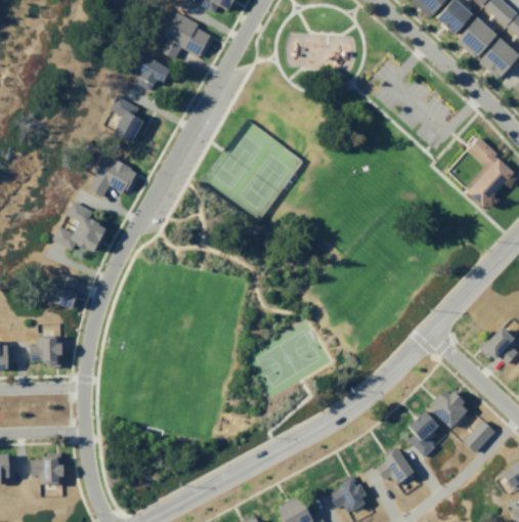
[(195,0),(232,0),(226,10),(218,5),(214,12),(195,1),(195,0)]
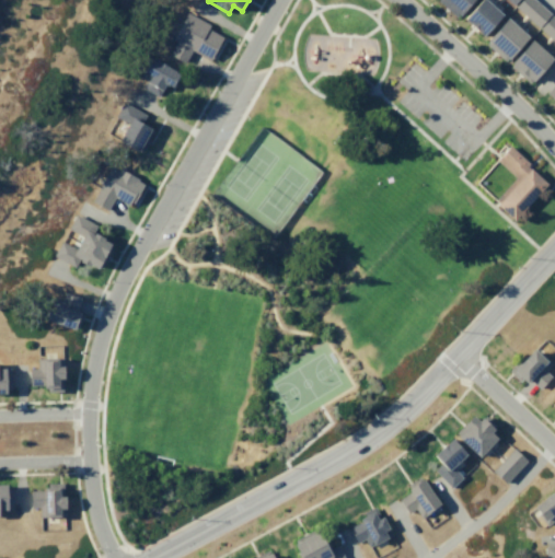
[(475,0),(459,19),(438,0),(475,0)]
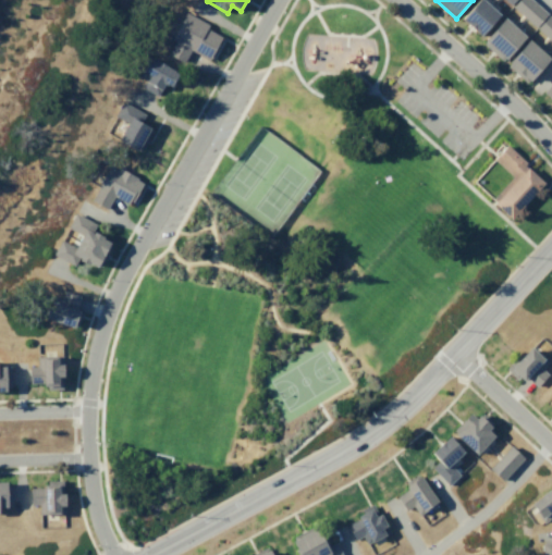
[(480,0),(485,0),(502,15),(482,37),(463,20),(480,0)]
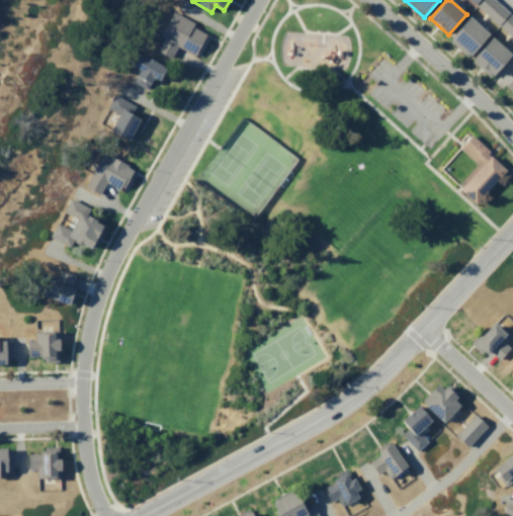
[(496,0),(511,13),(500,26),(479,7),(484,0),(496,0)]
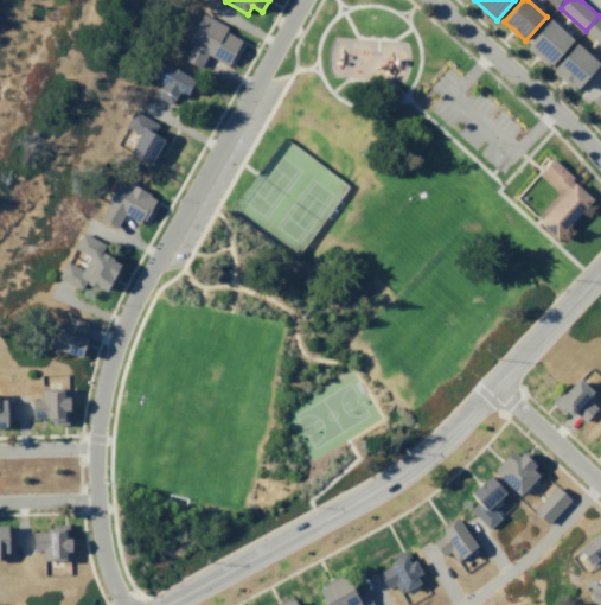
[(206,14),(230,29),(228,32),(244,42),(229,67),(211,56),(203,70),(186,61),(194,46),(191,44),(206,14)]
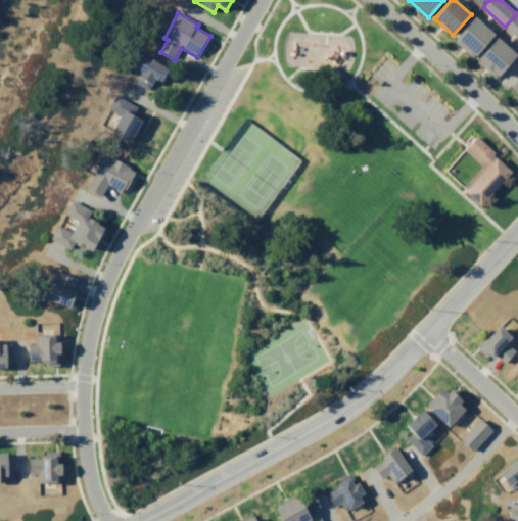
[(517,38),(507,28),(517,16),(517,38)]
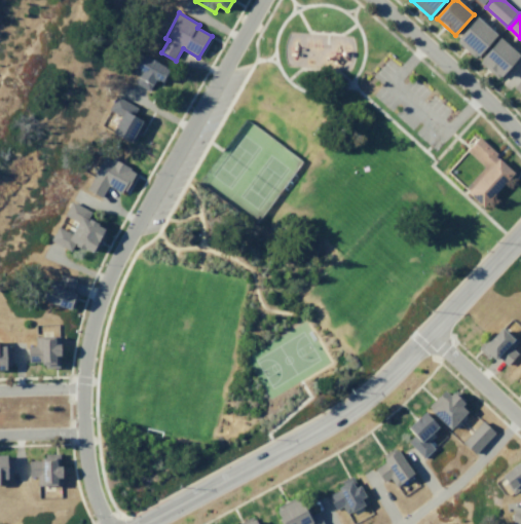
[(478,17),(498,35),(477,59),(457,41),(478,17)]
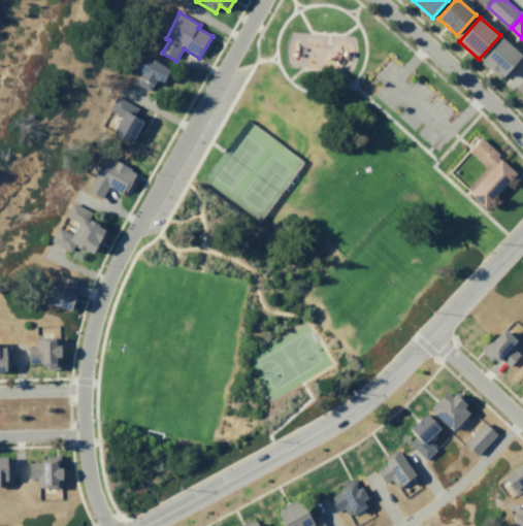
[(502,38),(522,56),(522,58),(501,80),(482,62),(502,38)]
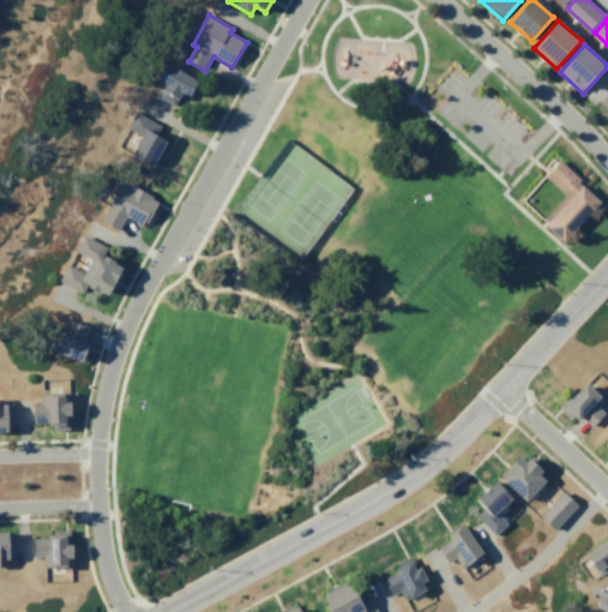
[(203,82),(194,99),(186,94),(178,107),(162,99),(167,90),(155,84),(167,63),(203,82)]
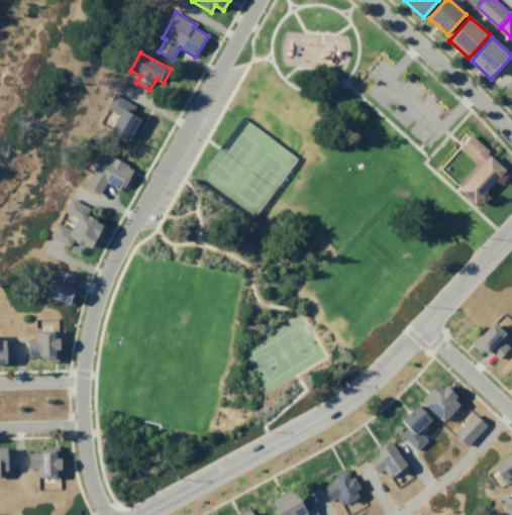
[(117,96),(137,107),(133,114),(143,120),(143,121),(145,122),(135,141),(132,140),(132,141),(114,132),(123,116),(110,109),(117,96)]
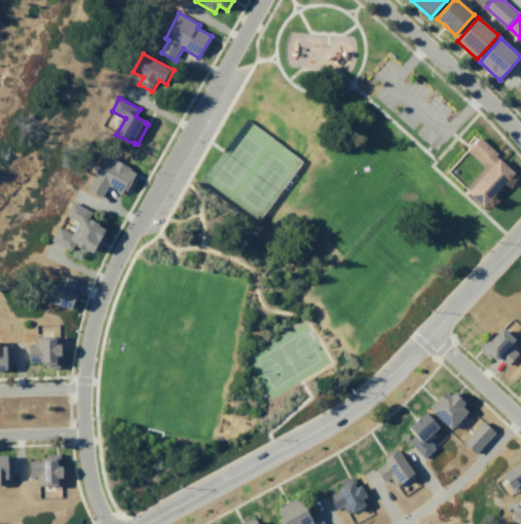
[(481,138),(498,154),(496,156),(498,158),(515,174),(484,208),(469,193),(471,191),(467,188),(486,167),(469,152),(472,149),(481,138)]
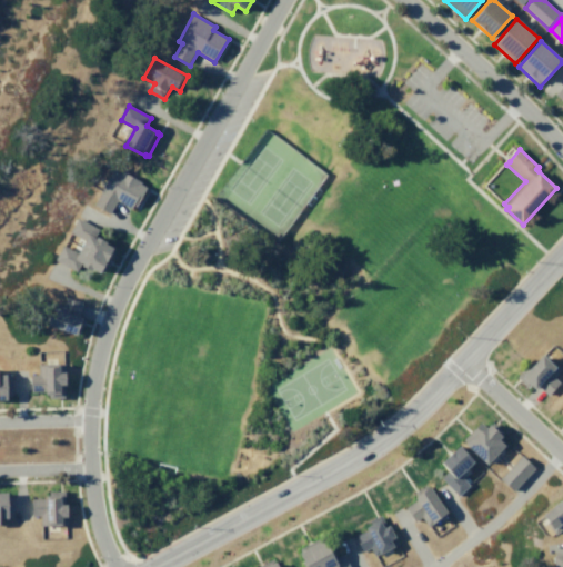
[(117,169),(124,173),(126,172),(146,183),(144,186),(150,189),(139,208),(138,207),(136,210),(121,201),(113,216),(98,207),(104,194),(103,192),(117,169)]
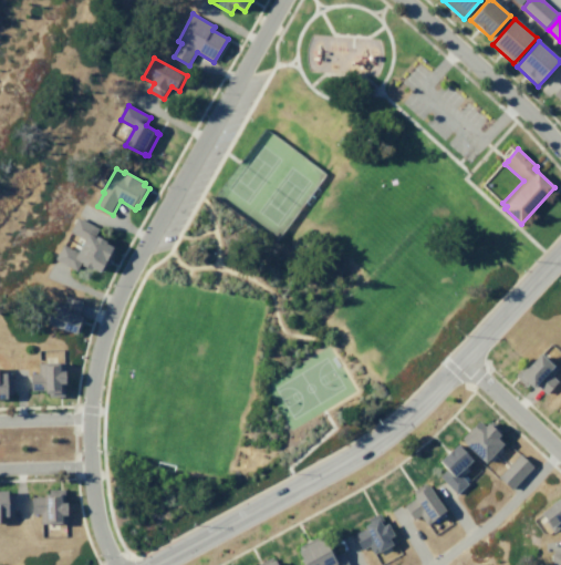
[(81,218),(103,230),(99,238),(100,239),(101,237),(112,243),(111,245),(117,248),(116,252),(118,253),(107,273),(105,271),(104,274),(96,269),(95,271),(86,267),(87,264),(84,263),(80,271),(59,260),(66,245),(82,253),(87,242),(72,234),(81,218)]
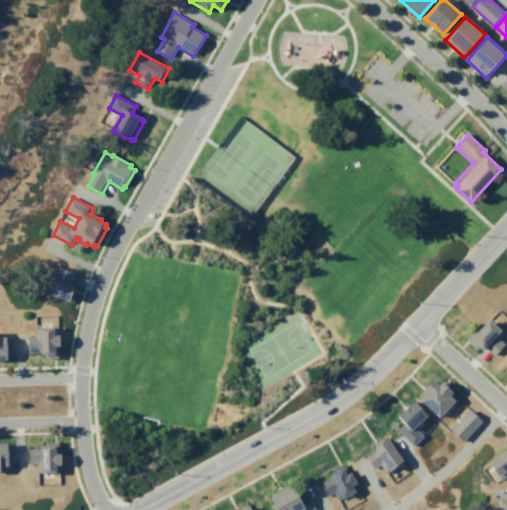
[(63,268),(78,273),(74,285),(78,286),(77,288),(80,289),(76,302),(73,301),(73,303),(47,295),(49,288),(46,287),(50,273),(61,276),(63,268)]
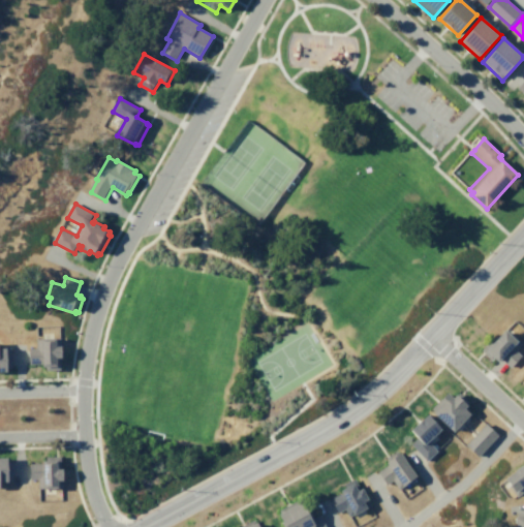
[(513,335),(523,344),(517,351),(523,358),(512,369),(502,360),(499,364),(495,360),(493,362),(483,351),(494,339),(496,341),(505,331),(512,336),(513,335)]
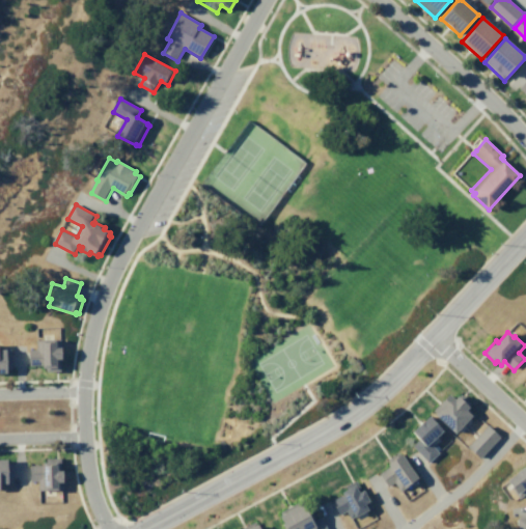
[(39,341),(63,341),(63,350),(65,350),(66,361),(63,361),(63,373),(49,373),(49,369),(46,369),(46,366),(32,366),(32,351),(39,351),(39,341)]
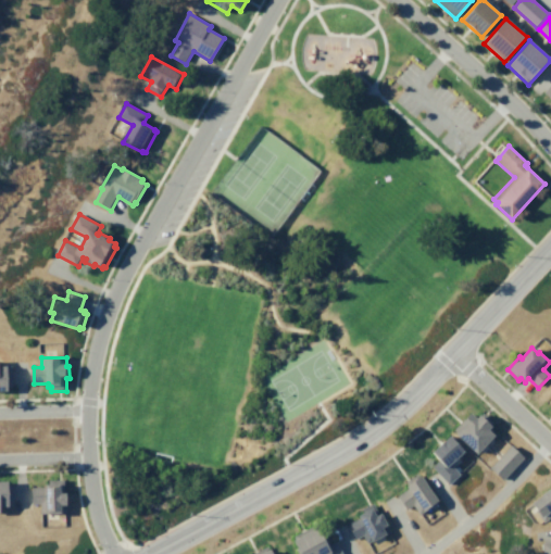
[(0,362),(1,362),(1,368),(15,368),(15,388),(11,388),(11,392),(0,392),(0,362)]
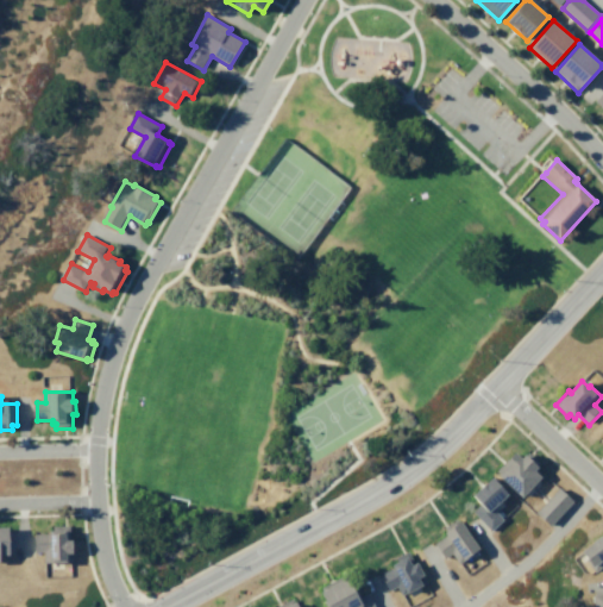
[(521,458),(528,451),(541,464),(535,471),(542,479),(523,499),(498,475),(508,465),(506,463),(515,452),(521,458)]
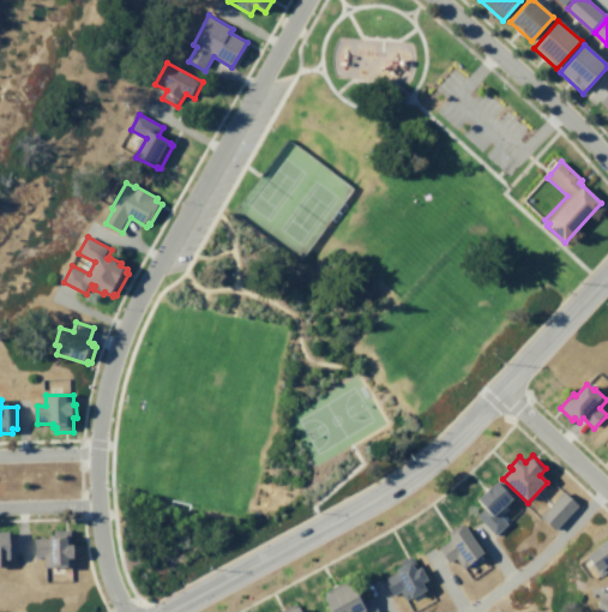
[(497,481),(513,499),(498,513),(510,526),(498,537),(479,516),(486,509),(476,501),(497,481)]
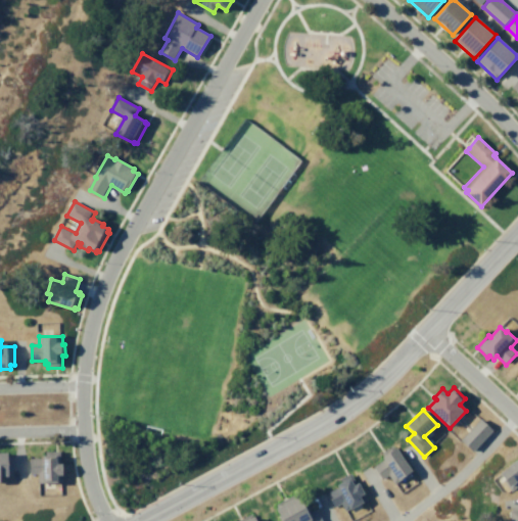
[(481,419),(495,431),(475,453),(462,440),(481,419)]
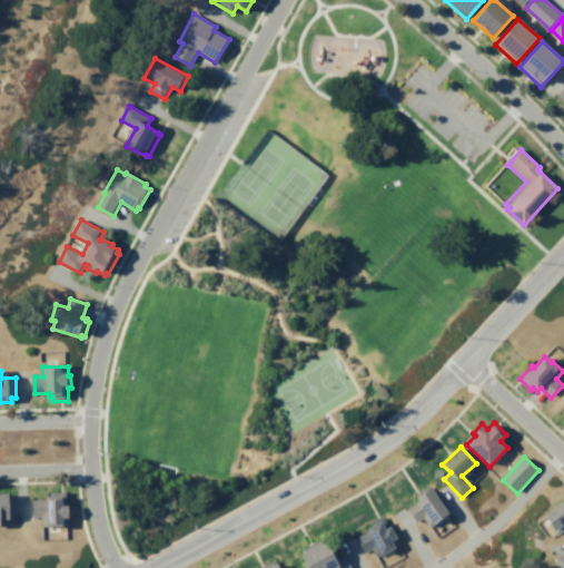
[(432,489),(448,513),(442,518),(444,520),(431,529),(424,519),(417,524),(407,509),(418,502),(416,499),(432,489)]
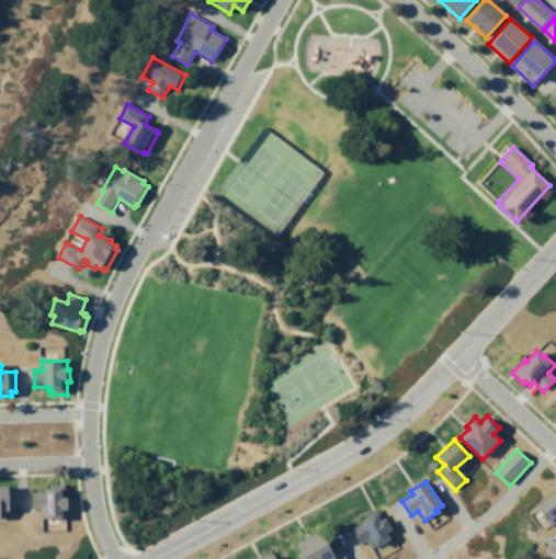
[(48,486),(68,486),(68,499),(70,499),(71,511),(69,511),(70,520),(44,520),(44,510),(35,510),(35,492),(49,492),(48,486)]
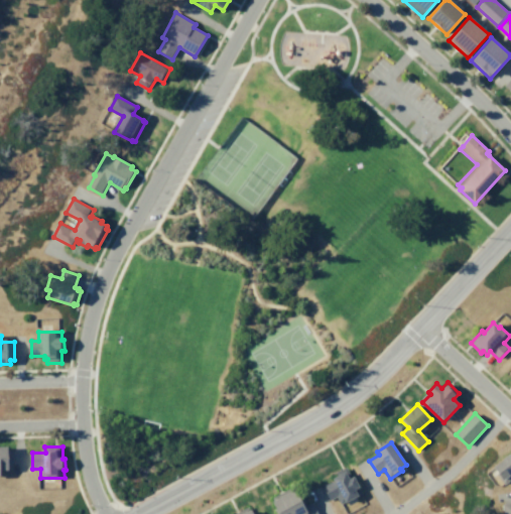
[(0,447),(11,447),(11,452),(15,452),(16,471),(3,472),(4,478),(0,478),(0,447)]
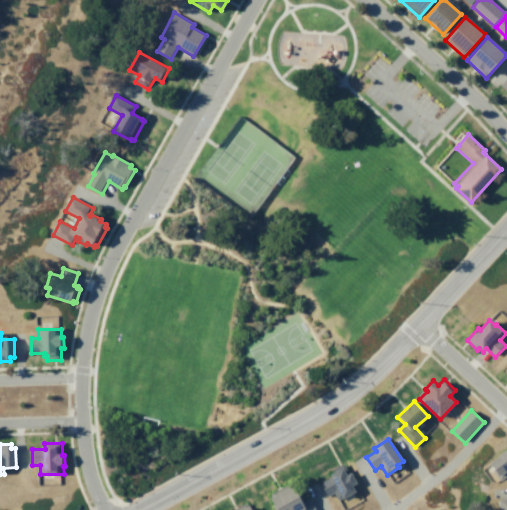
[(490,464),(506,452),(506,478),(502,481),(490,464)]
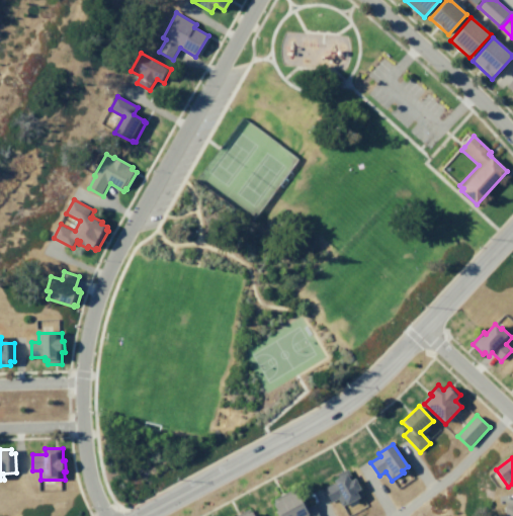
[(349,469),(354,480),(355,479),(365,496),(343,508),(339,500),(333,503),(326,490),(336,484),(334,481),(339,478),(338,476),(349,469)]
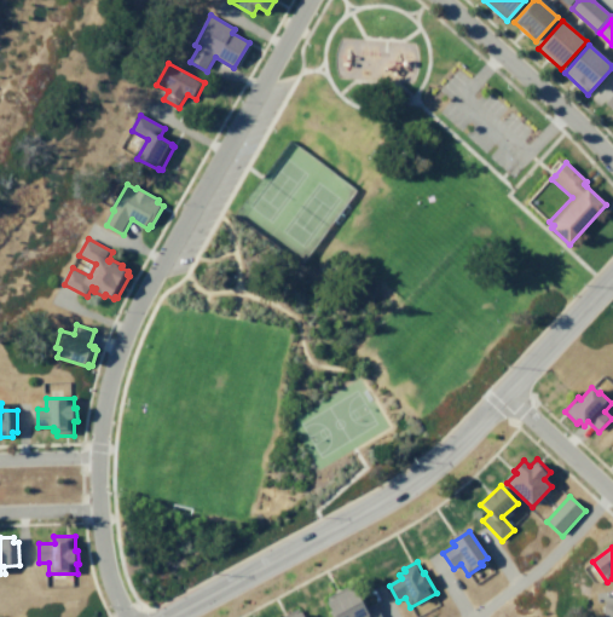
[(376,604),(382,616),(334,616),(327,603),(354,588),(365,609),(376,604)]
